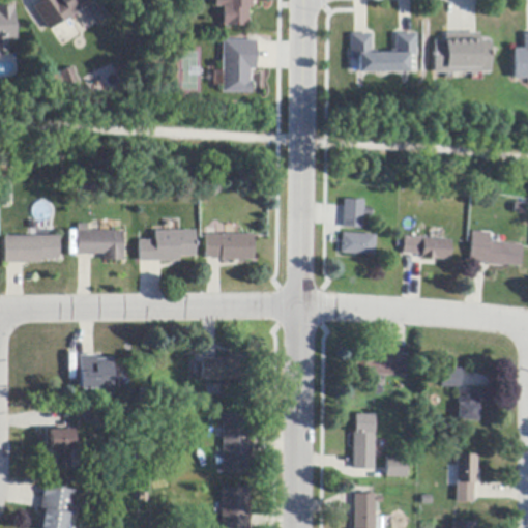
[(93,0),(86,5),(66,20),(65,18),(52,28),(51,28),(34,5),(35,4),(40,1),(40,0),(93,0)]
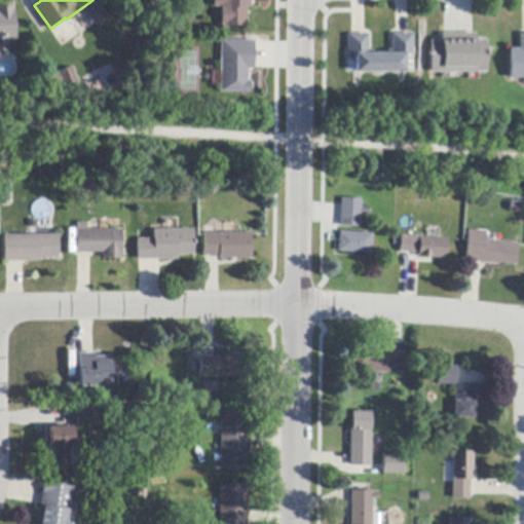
[(251,0),(251,6),(248,6),(248,24),(226,24),(226,25),(222,25),(222,5),(214,5),(214,0),(251,0)]
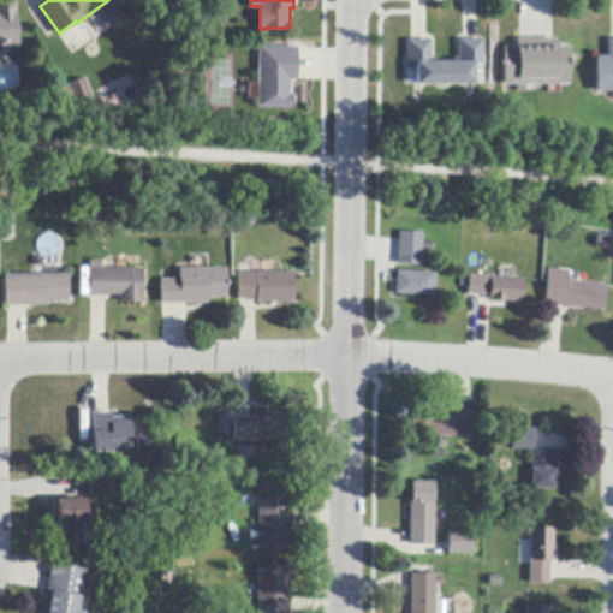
[(18,6),(22,45),(11,45),(12,58),(0,58),(0,5),(10,5),(10,6),(18,6)]
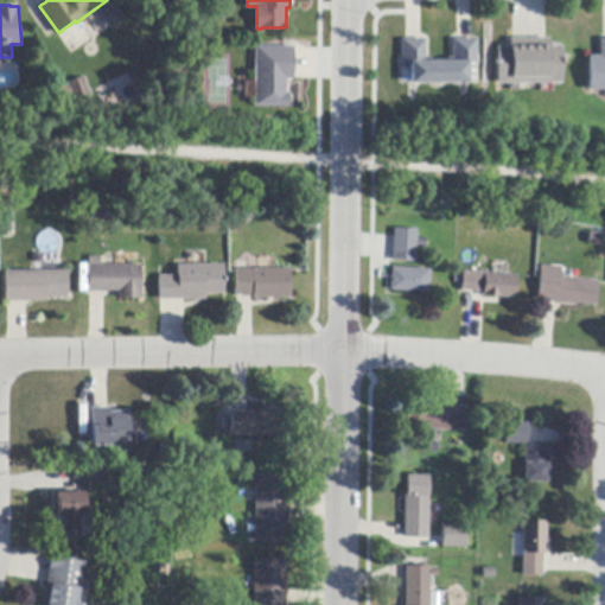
[(564,82),(551,82),(516,83),(500,83),(500,45),(511,45),(511,37),(515,37),(547,36),(551,36),(551,45),(564,45),(564,82)]
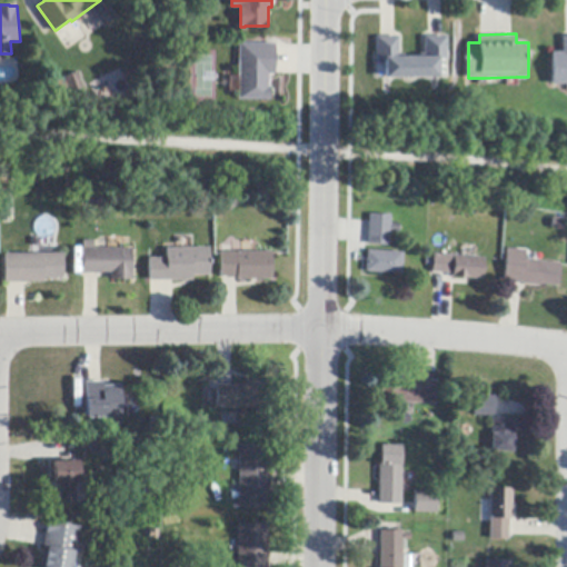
[(566,83),(554,83),(554,51),(565,51),(565,35),(566,35),(566,83)]
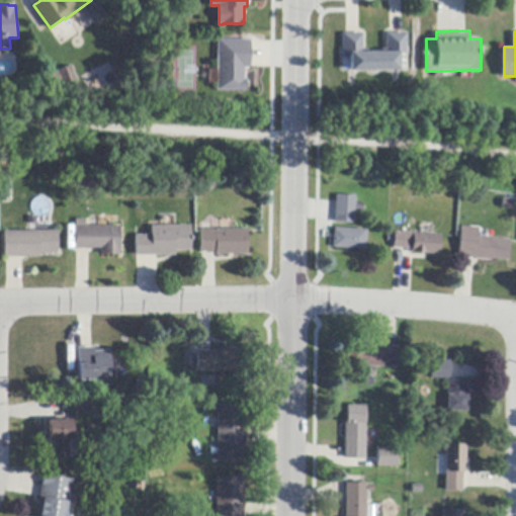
[(400,70),(351,70),(351,68),(351,53),(343,53),(343,52),(343,32),(348,32),(359,32),(363,32),(363,48),(368,48),(368,51),(382,51),(382,48),(387,48),(387,32),(391,32),(403,32),(407,32),(407,53),(400,53),(400,70)]
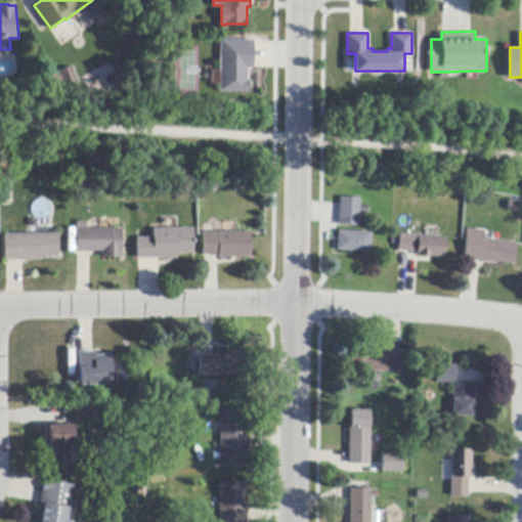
[(246,39),(254,39),(253,66),(253,67),(248,67),(248,78),(249,78),(249,90),(220,90),(220,39),(246,39)]
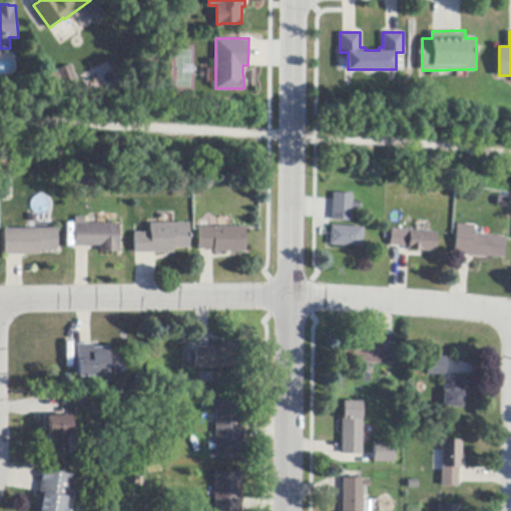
[(74,75),(69,62),(50,70),(56,83),(74,75)]
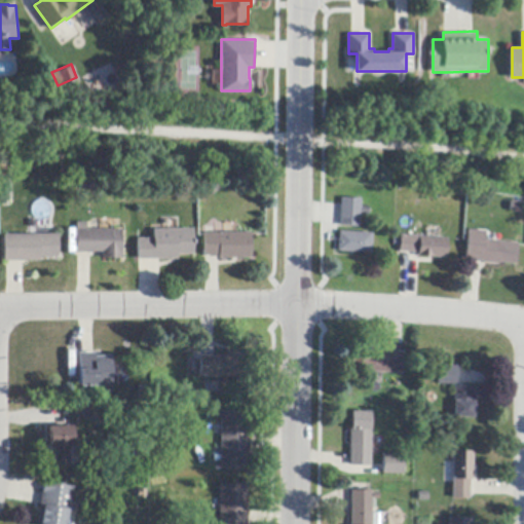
[(104,87),(95,75),(105,68),(113,80),(104,87)]
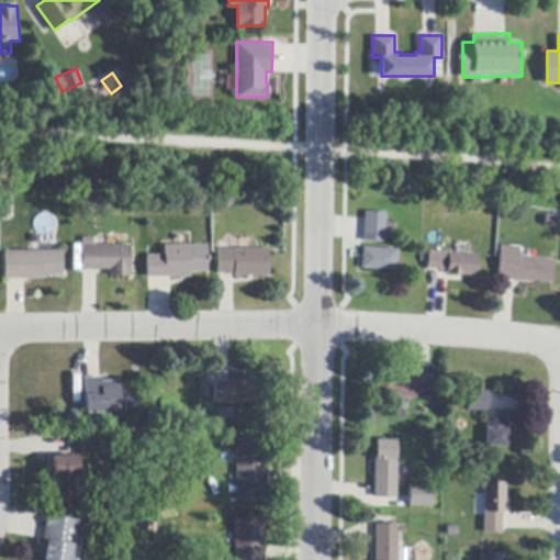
[(382,242),(365,241),(366,219),(366,210),(388,211),(385,242),(382,242)]
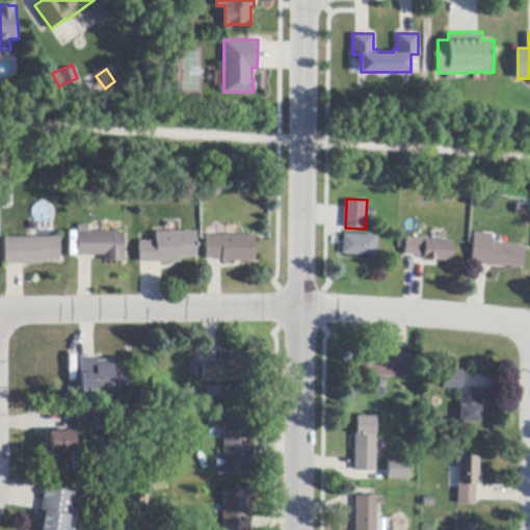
[(162,262),(142,262),(140,262),(140,240),(156,239),(156,231),(196,230),(196,257),(180,257),(180,261),(162,262)]
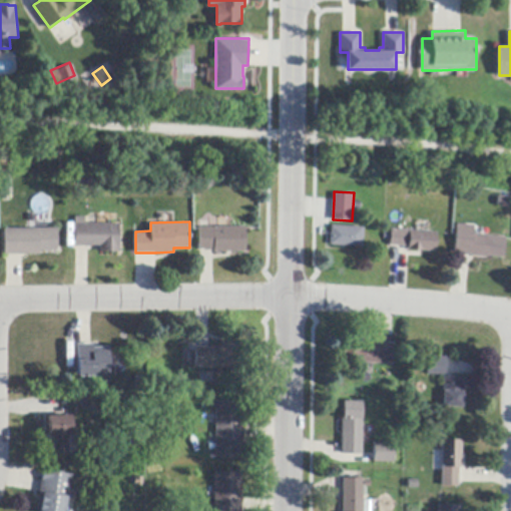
[(90,245),(78,245),(75,245),(75,222),(120,222),(119,251),(100,250),(100,244),(91,244),(91,245),(90,245)]
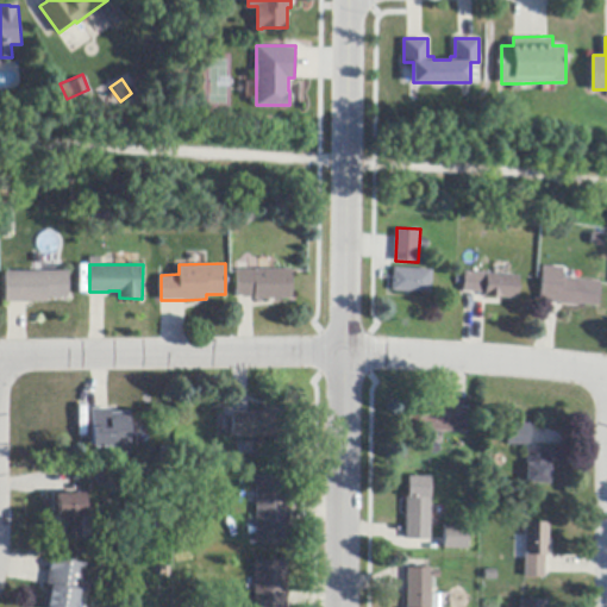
[(565,302),(563,302),(563,301),(543,299),(542,299),(545,264),(565,267),(564,277),(604,281),(601,305),(580,304),(580,305),(565,302)]
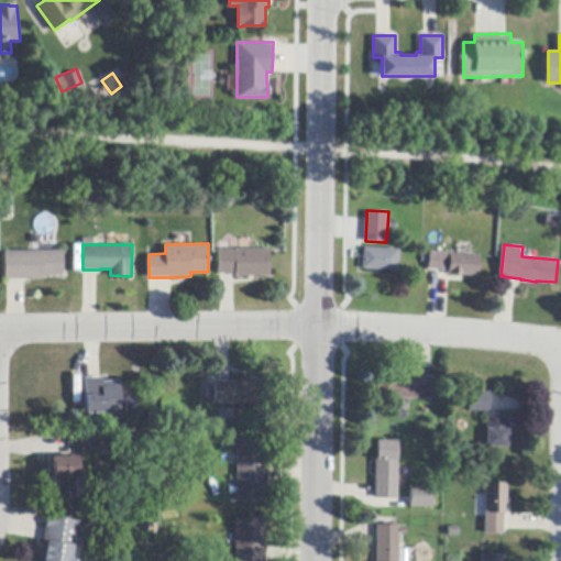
[(382,248),(400,249),(398,270),(363,267),(364,257),(364,246),(382,248)]
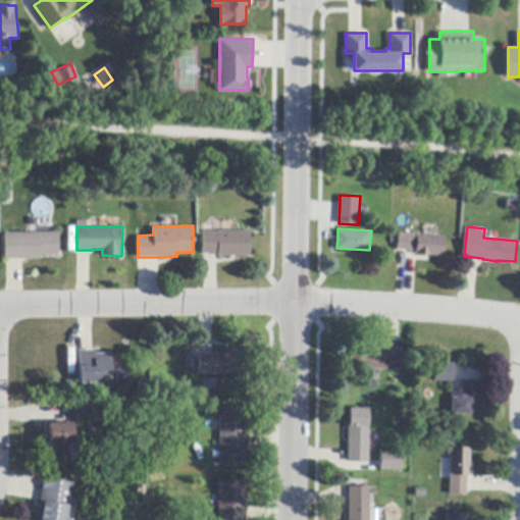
[(218,252),(206,253),(204,253),(203,230),(214,229),(222,229),(250,229),(250,255),(218,255),(218,252)]
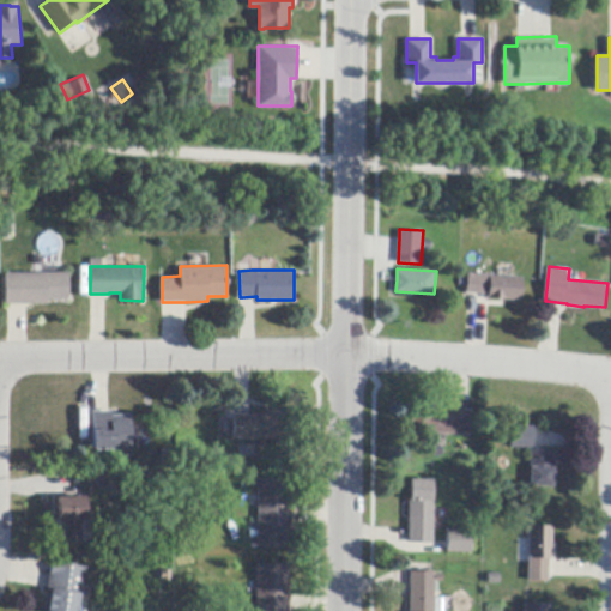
[(28,303),(10,304),(7,304),(6,272),(38,272),(48,272),(68,271),(68,298),(49,298),(49,303),(28,303)]
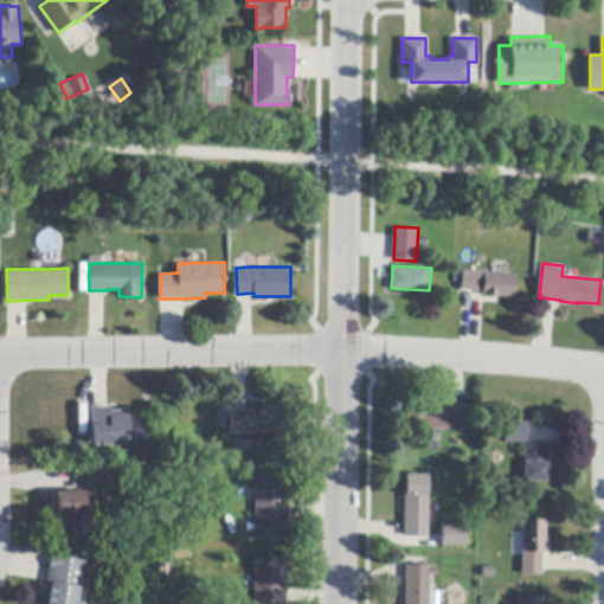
[(484,294),(484,290),(464,289),(462,289),(463,269),(519,272),(518,296),(484,294)]
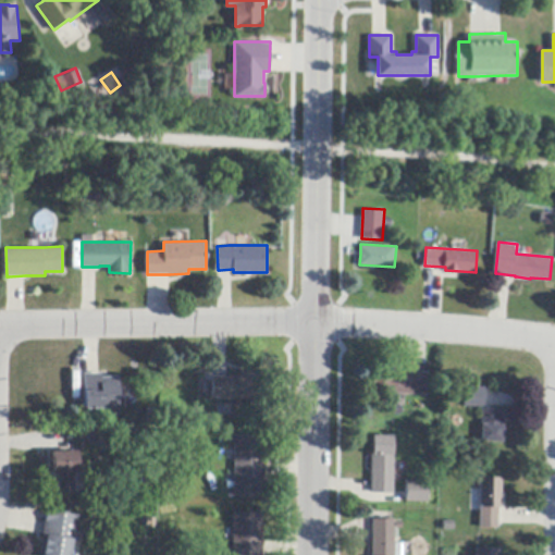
[(409,371),(427,372),(428,372),(427,395),(373,392),(374,370),(391,371),(391,370),(409,371)]
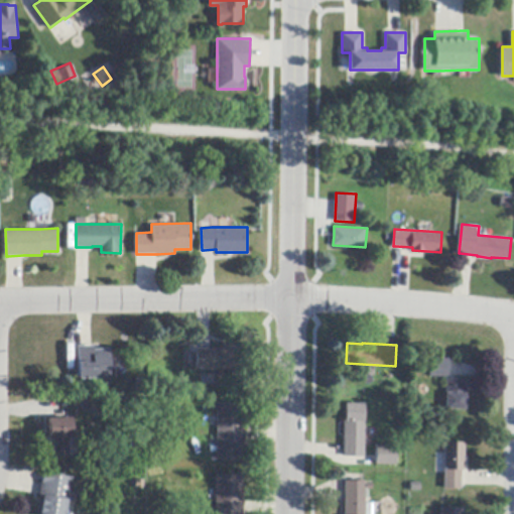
[(197,369),(197,348),(199,348),(211,348),(212,348),(212,347),(221,346),(221,345),(246,344),(246,367),(230,367),(230,369),(197,369)]
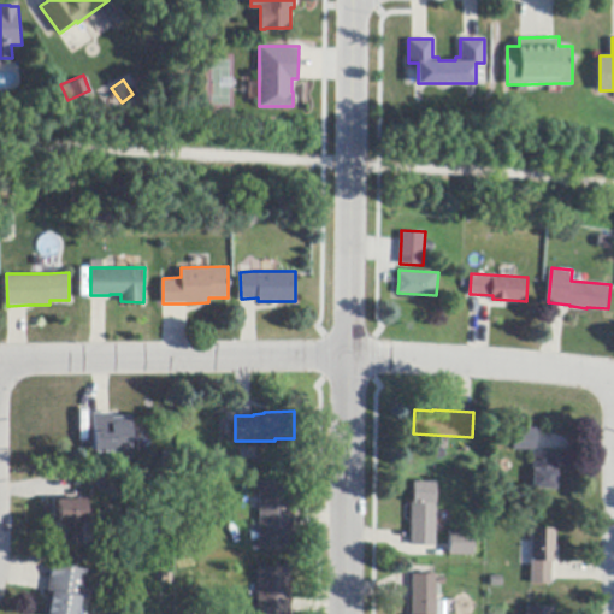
[(94,452),(94,412),(96,412),(111,412),(113,412),(113,417),(131,415),(133,458),(114,458),(114,452),(94,452)]
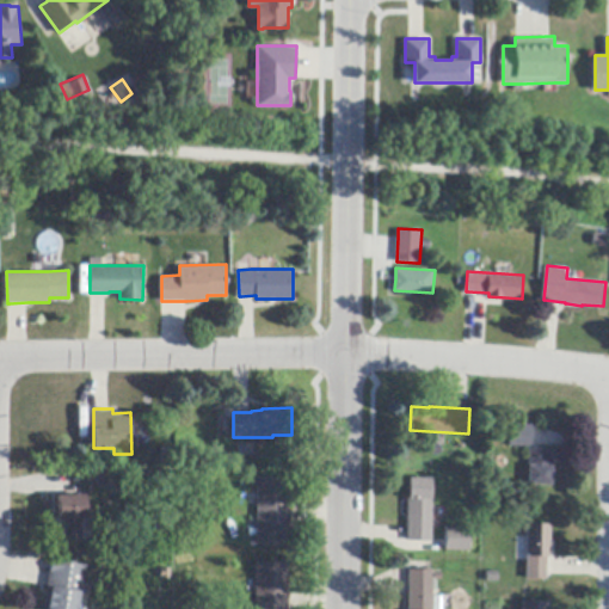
[(533,425),(534,446),(510,446),(510,424),(533,424),(533,425)]
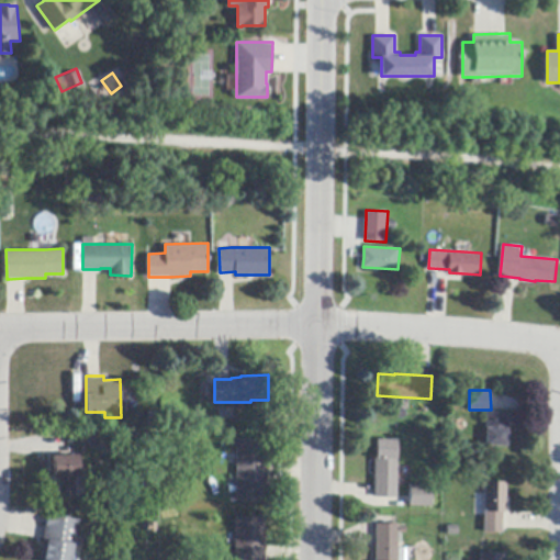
[(491,411),(510,412),(510,446),(488,445),(488,411),(491,411)]
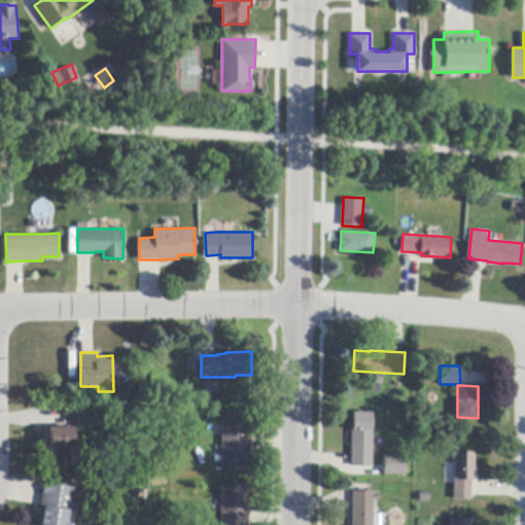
[(251,431),(251,448),(251,453),(248,453),(248,468),(246,468),(246,467),(222,467),(222,455),(222,445),(222,433),(222,423),(222,411),(249,411),(249,425),(251,425),(251,431)]
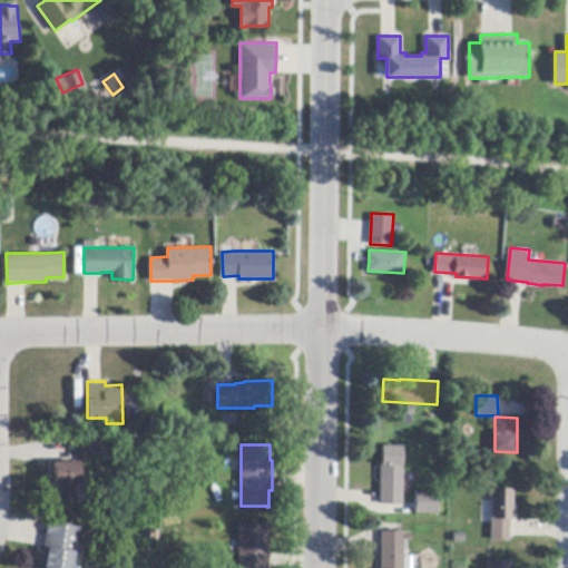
[(403,502),(403,503),(381,503),(381,490),(381,462),(382,462),(383,444),(403,444),(403,502)]
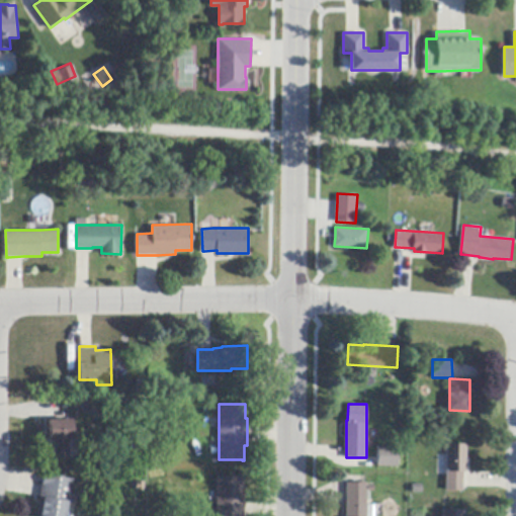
[(49,419),(72,418),(73,439),(68,439),(68,456),(45,456),(44,439),(49,439),(49,419)]
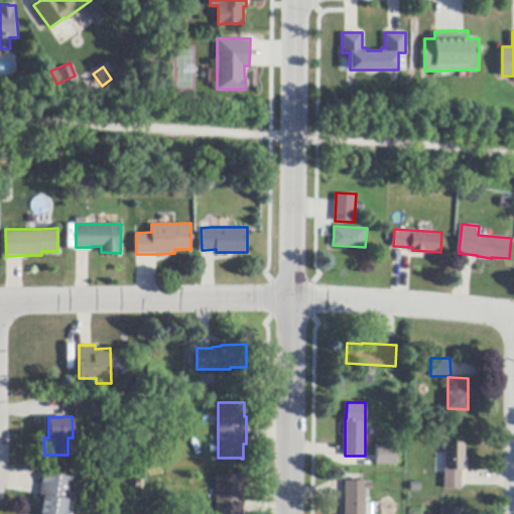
[(463,470),(463,484),(463,488),(445,488),(445,485),(445,452),(446,441),(466,441),(466,470),(463,470)]
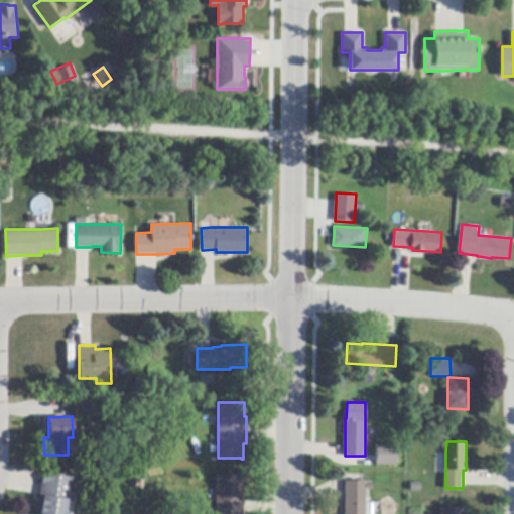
[(377,464),(377,455),(377,443),(397,443),(397,465),(377,465),(377,464)]
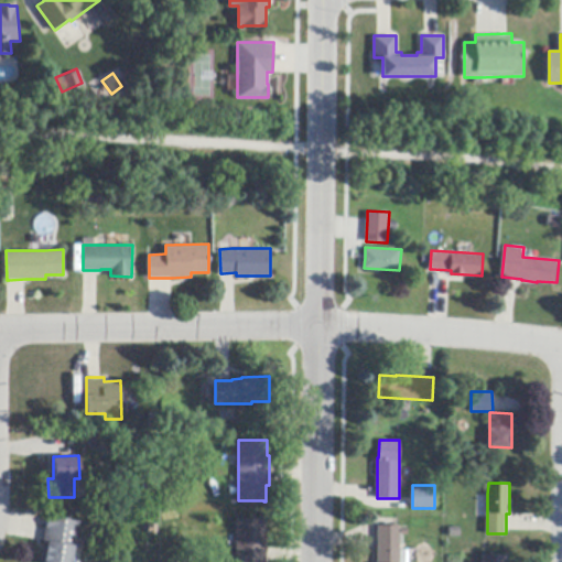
[(72,554),(69,561),(39,561),(43,540),(46,518),(47,516),(79,521),(75,548),(73,548),(72,554)]
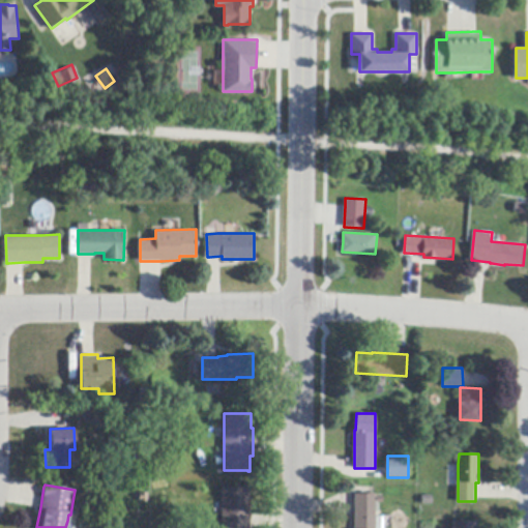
[(250,508),(251,525),(251,527),(223,527),(223,521),(223,511),(223,502),(223,487),(250,487),(250,508)]
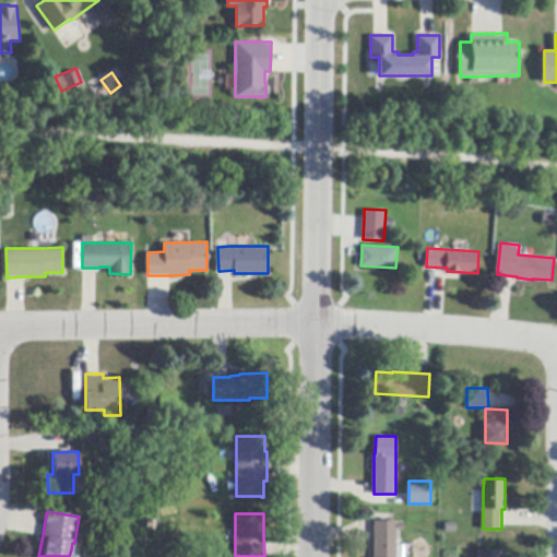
[(396,538),(396,556),(375,556),(375,542),(375,520),(377,520),(395,520),(398,520),(398,522),(404,522),(404,530),(396,530),(396,538)]
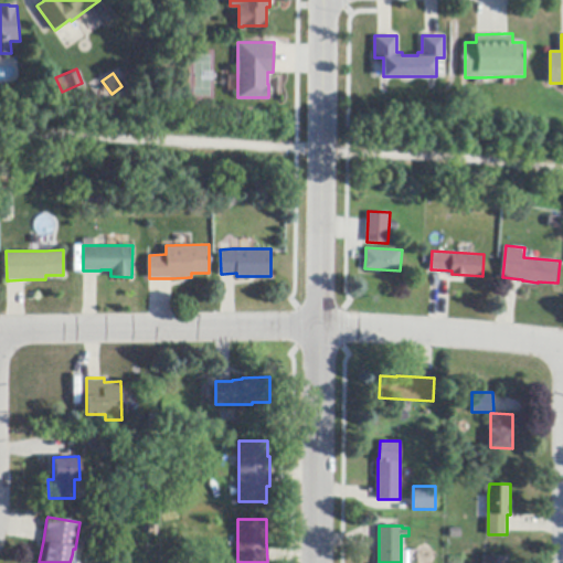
[(482,553),(482,562),(507,562),(508,553),(482,553)]
